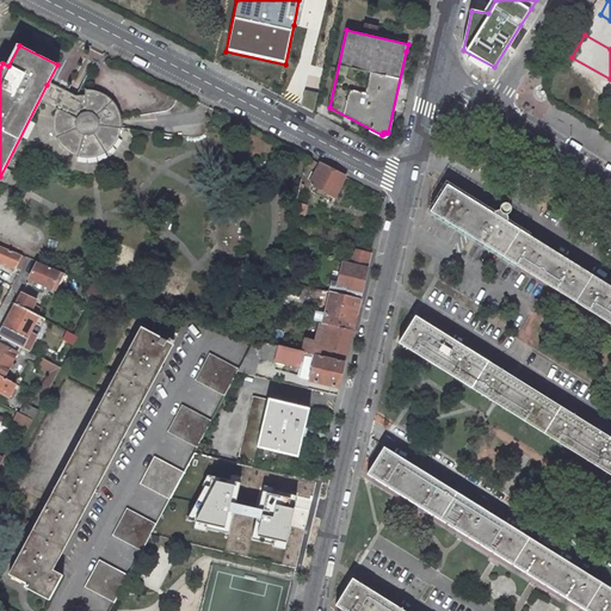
[(55,133),(57,141),(59,142),(63,147),(69,153),(79,156),(92,156),(98,155),(104,152),(109,148),(113,143),(117,134),(118,127),(118,123),(118,121),(115,109),(107,100),(102,97),(96,93),(85,92),(86,94),(76,96),(72,93),(66,90),(63,94),(57,91),(47,85),(41,99),(50,104),(59,109),(54,117),(54,124),(55,133)]
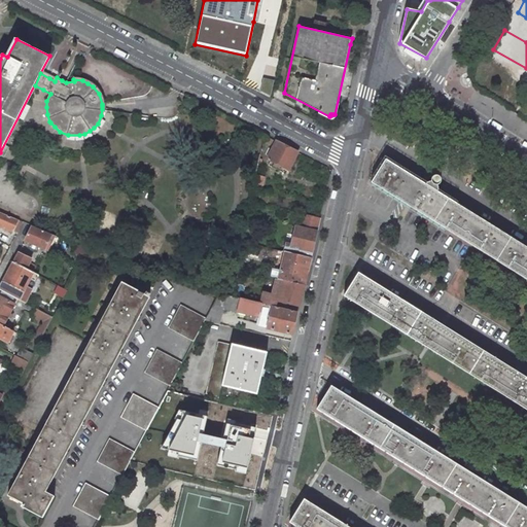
[(265,135),(262,143),(273,148),(268,159),(289,169),(297,151),(277,141),(265,135)]
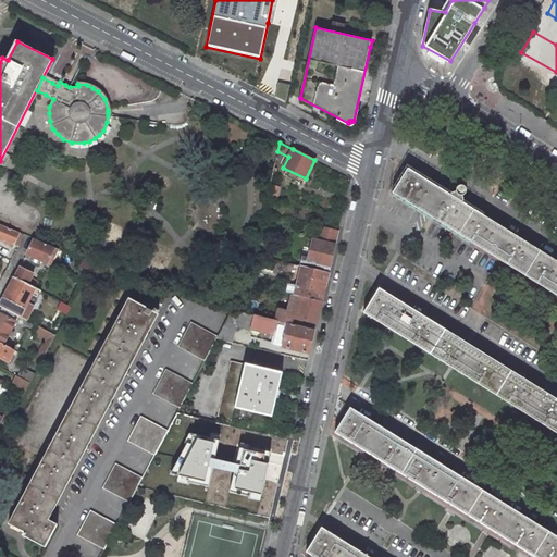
[(556,261),(542,251),(514,234),(481,213),(462,202),(462,201),(460,198),(462,198),(463,196),(465,194),(466,193),(466,192),(465,190),(463,189),(462,188),(460,187),(458,187),(453,188),(444,190),(416,173),(408,168),(393,193),(556,294),(556,261)]
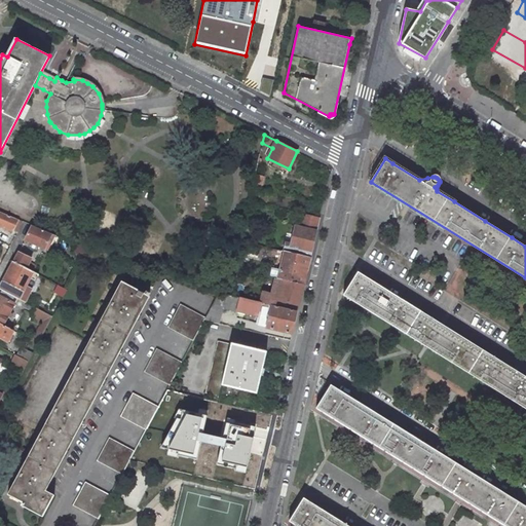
[(256,174),(253,187),(261,189),(264,176),(256,174)]
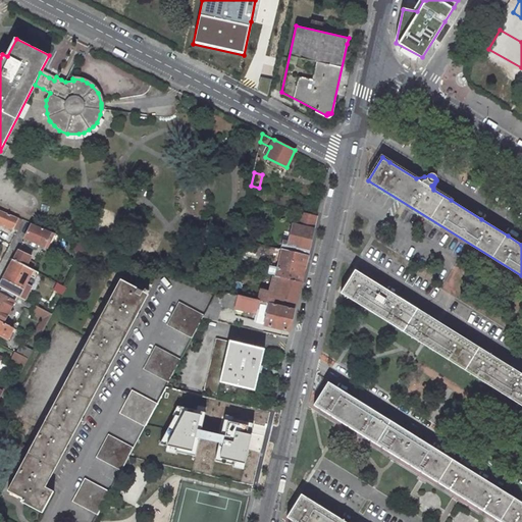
[(0,210),(0,223),(12,228),(18,218),(0,210)]
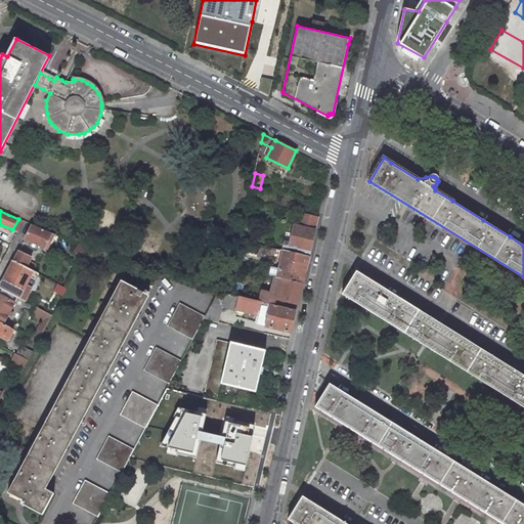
[(303,212),(299,226),(314,230),(318,216),(303,212)]
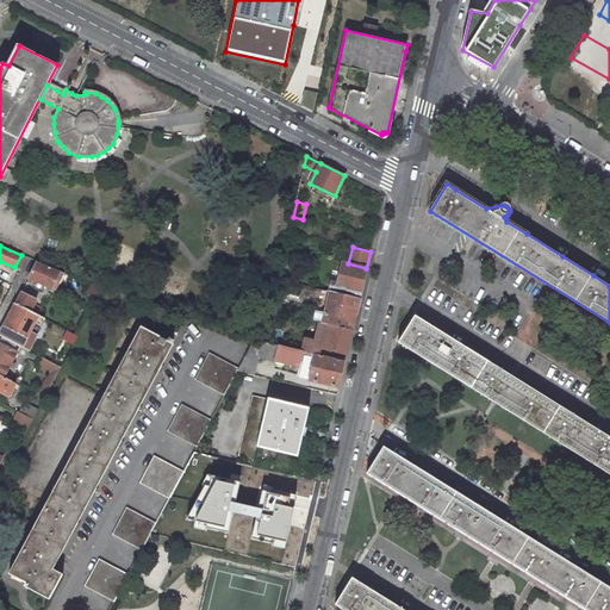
[(22,255),(14,267),(20,271),(27,257),(22,255)]
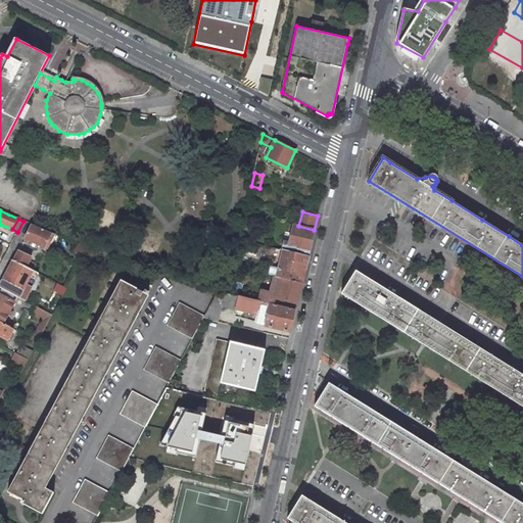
[(33,225),(25,239),(33,242),(31,245),(35,247),(37,243),(47,248),(54,234),(33,225)]
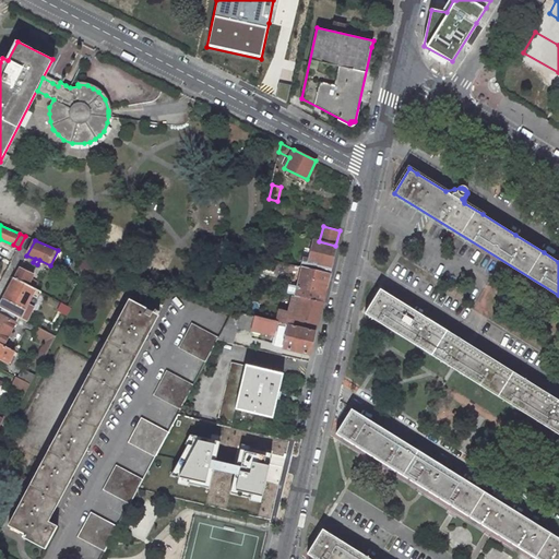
[(305,259),(302,266),(304,266),(330,273),(333,256),(335,246),(319,241),(314,240),(310,260),(305,259)]
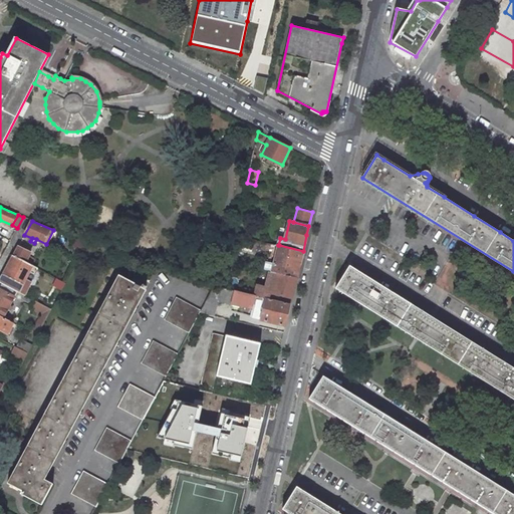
[(77,240),(72,246),(76,248),(73,254),(79,257),(86,243),(77,240)]
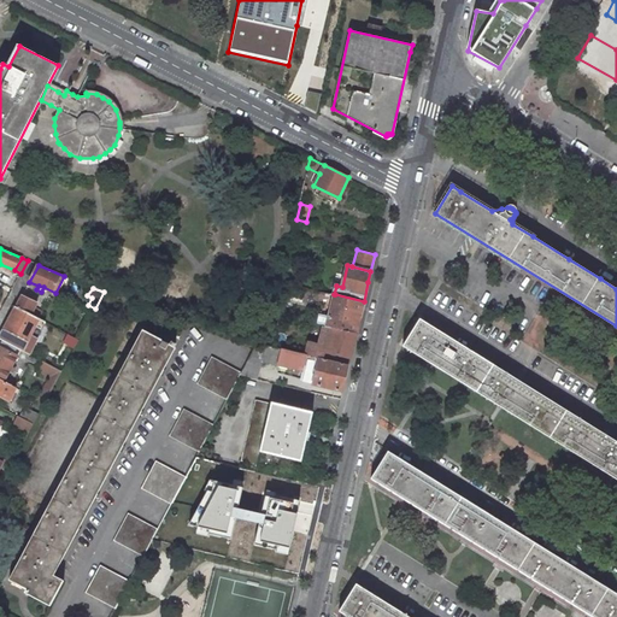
[(331,304),(325,325),(335,328),(356,333),(360,315),(364,301),(335,294),(334,294),(325,293),(323,303),(331,304)]
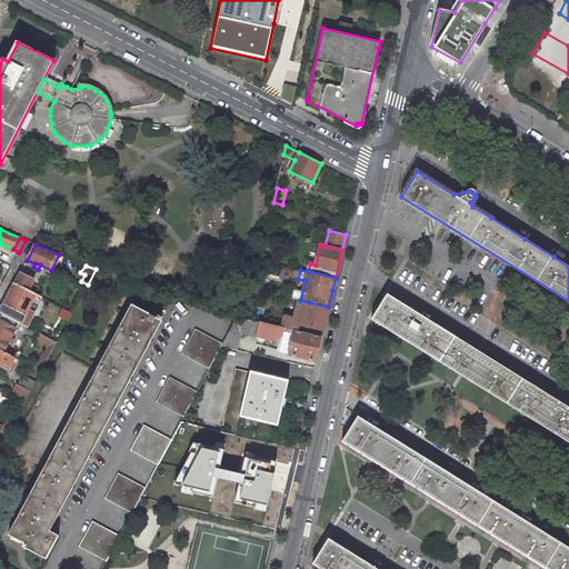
[(20,273),(15,283),(36,293),(39,287),(30,282),(32,279),(20,273)]
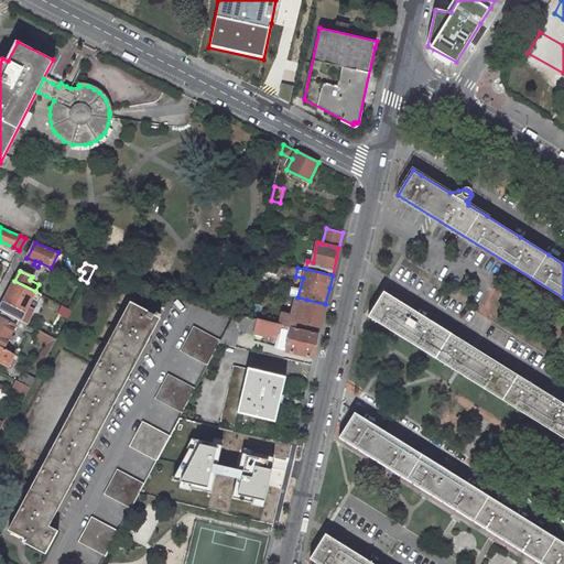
[(14,281),(0,307),(0,308),(19,320),(20,320),(35,291),(14,281)]
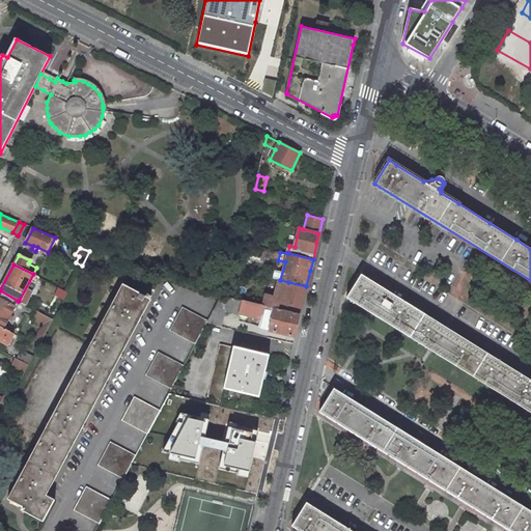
[(372,281),(361,274),(346,298),(429,350),(527,410),(530,413),(530,380),(516,371),(484,351),(456,334),(424,313),(401,299),(372,281)]
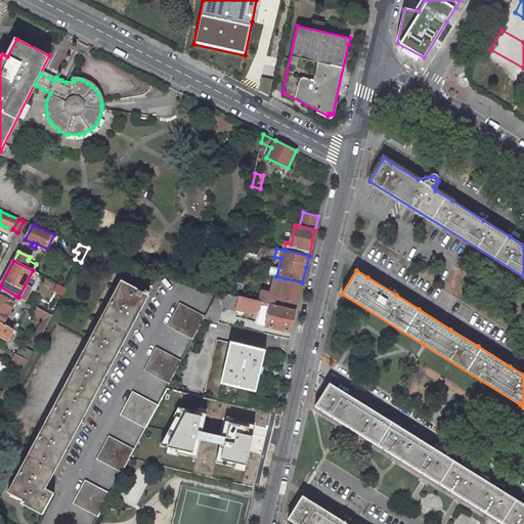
[(302,282),(285,278),(276,276),(275,276),(271,293),(263,291),(260,301),(271,303),(273,304),(275,297),(276,294),(280,295),(279,299),(298,303),(299,296),(302,282)]
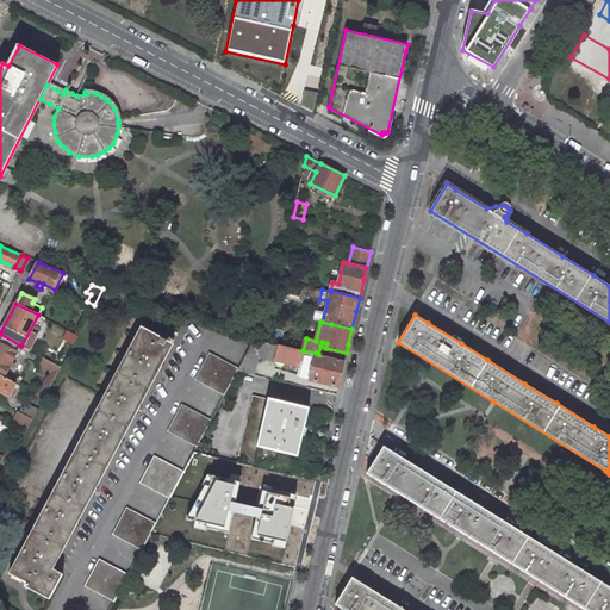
[(141,325),(8,573),(26,583),(25,586),(50,599),(63,574),(54,568),(75,528),(94,491),(114,454),(134,417),(162,366),(174,343),(173,342),(174,340),(169,337),(168,340),(141,325)]
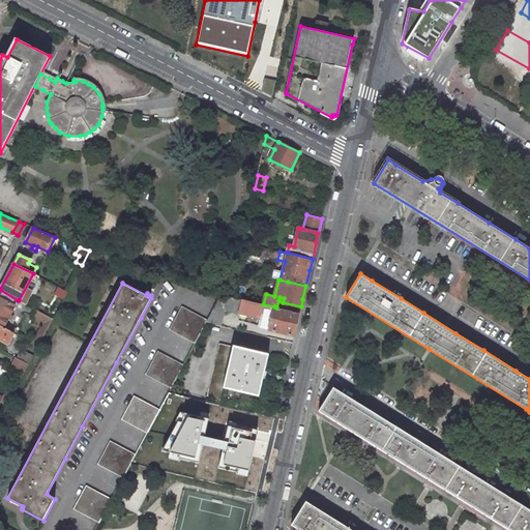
[(58,287),(53,296),(63,301),(68,292),(58,287)]
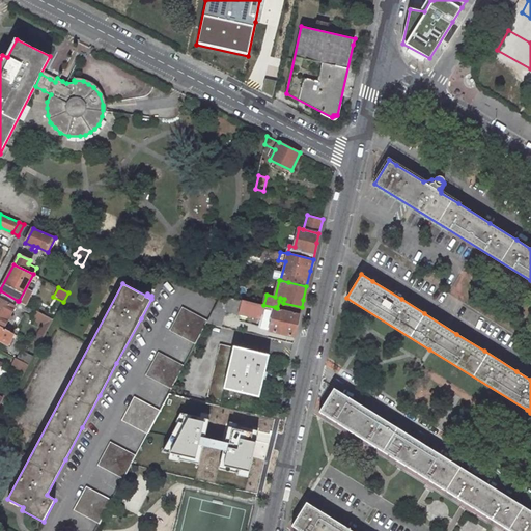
[(0,290),(0,327),(3,329),(8,319),(10,316),(18,301),(0,290)]
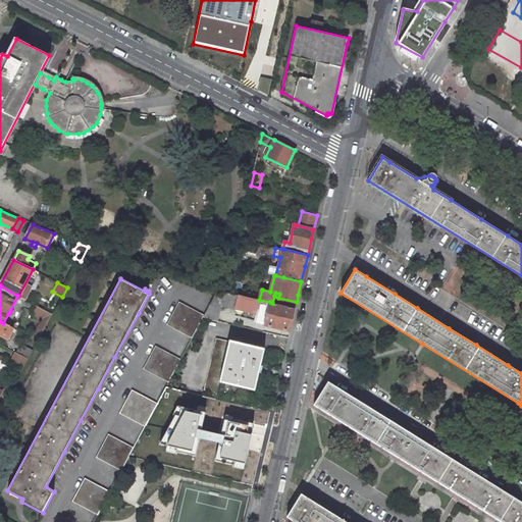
[(204,315),(203,316),(218,320),(221,307),(222,306),(257,314),(260,301),(226,293),(217,291),(204,315)]
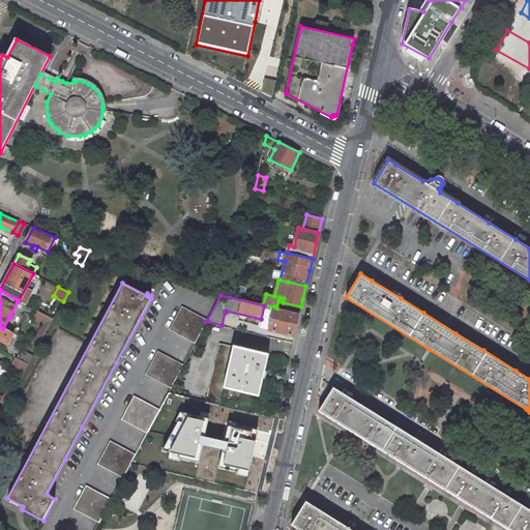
[(182,305),(170,329),(195,343),(206,321),(207,320),(182,305)]
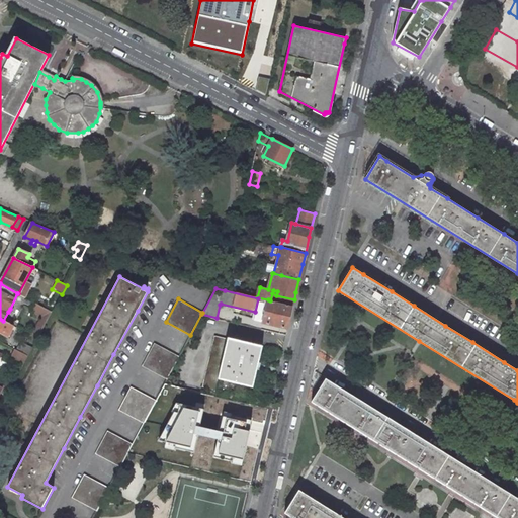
[(268,299),(262,323),(287,329),(290,317),(292,306),(270,300),(268,299)]
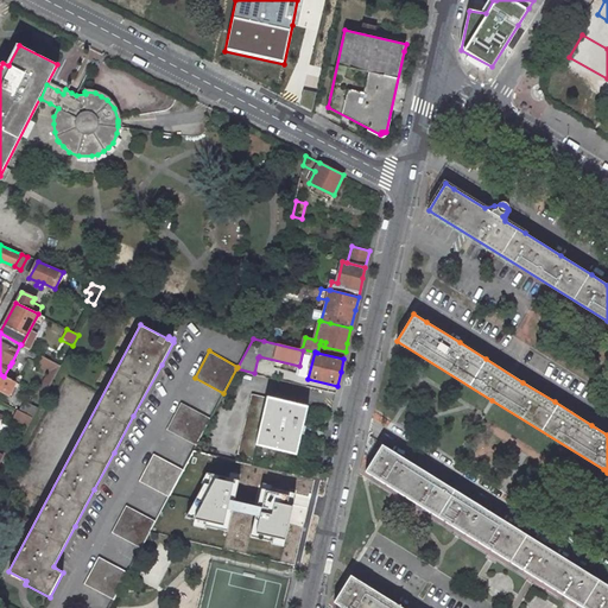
[(61,366),(44,356),(39,366),(50,371),(38,394),(44,397),(61,366)]
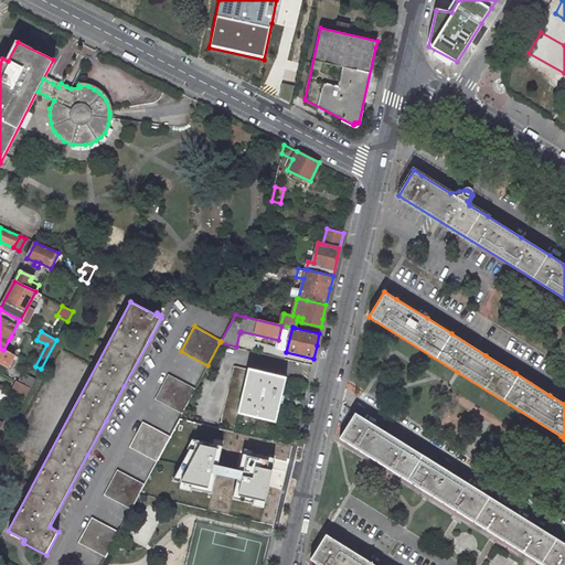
[(0,348),(0,360),(9,365),(14,355),(3,350),(0,348)]
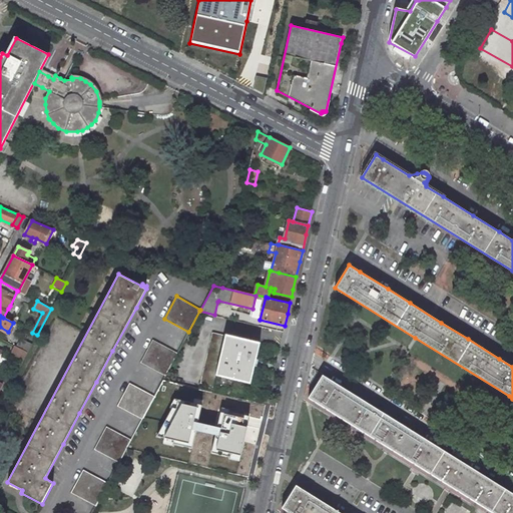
[(213,332),(201,383),(215,386),(217,376),(216,376),(225,335),(213,332)]
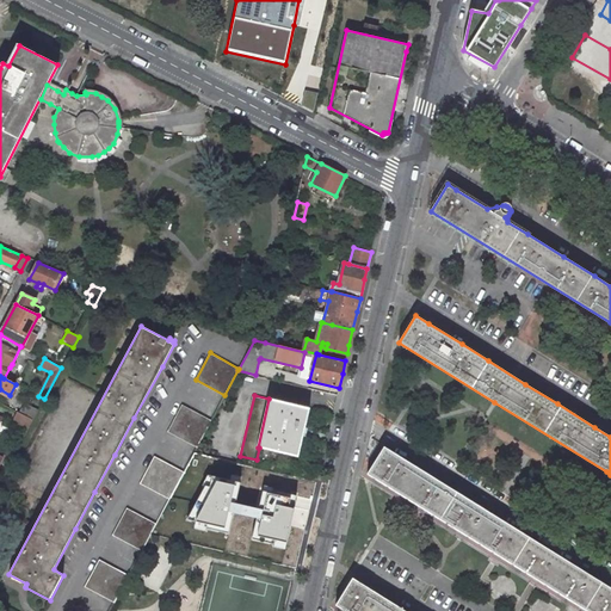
[(269,399),(258,448),(259,448),(298,457),(302,440),(309,409),(269,399)]
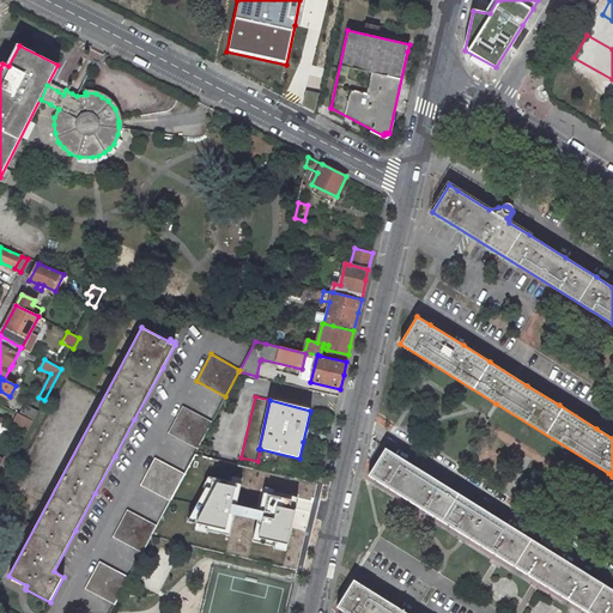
[(26,406),(22,416),(34,422),(38,411),(26,406)]
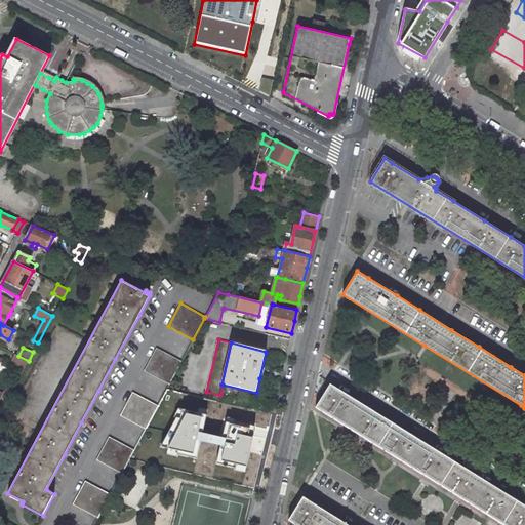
[(157,348),(144,371),(169,385),(182,361),(157,348)]
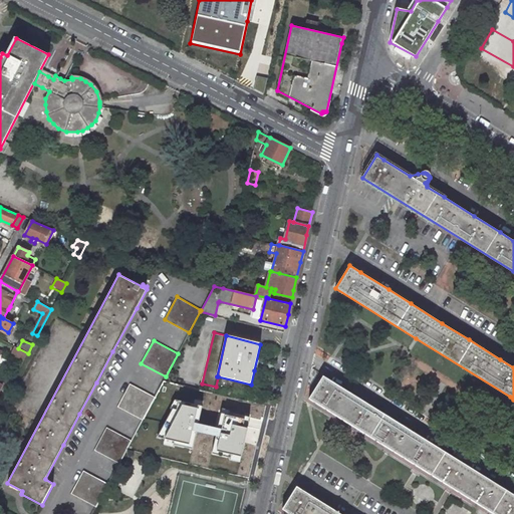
[(24,360),(28,353),(18,348),(15,346),(11,353),(24,360)]
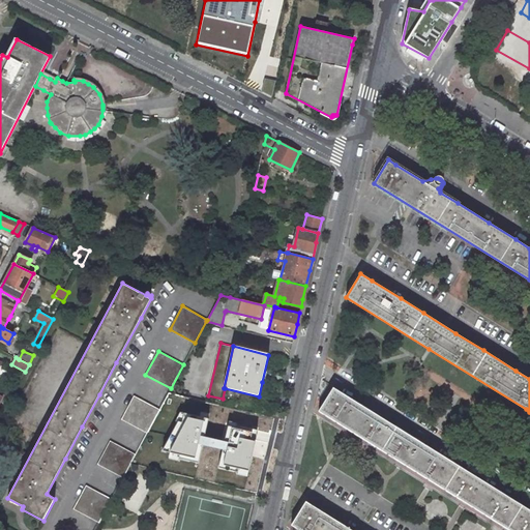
[(347,396),(333,387),(319,411),(509,529),(529,529),(529,510),(505,495),(473,475),(442,455),(411,436),(378,415),(347,396)]
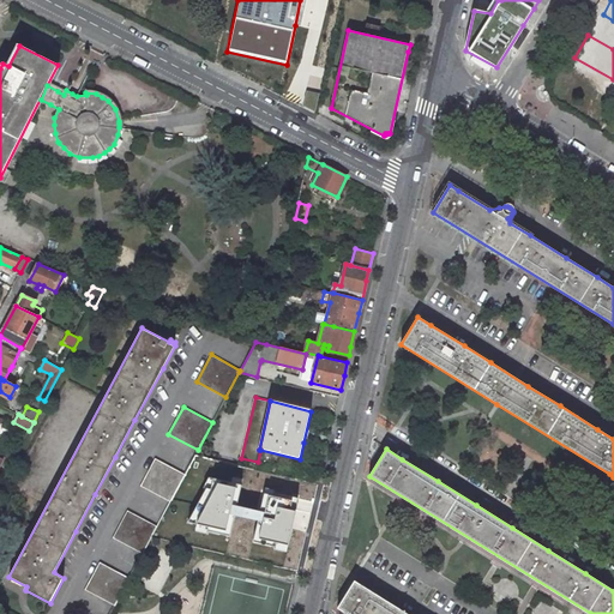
[(10,450),(5,458),(12,462),(17,453),(10,450)]
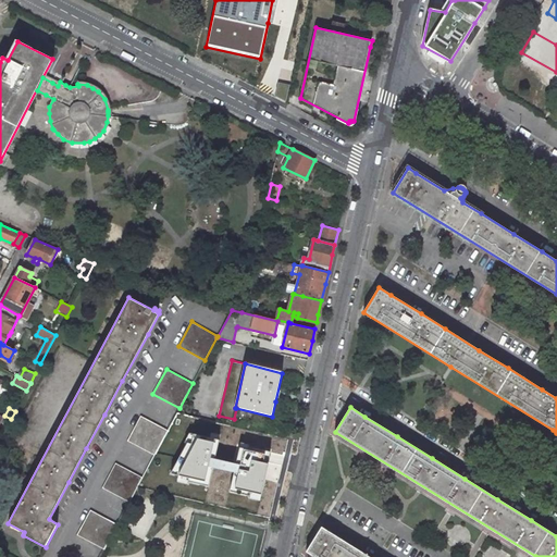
[(140,416),(127,441),(155,455),(157,449),(164,436),(168,430),(140,416)]
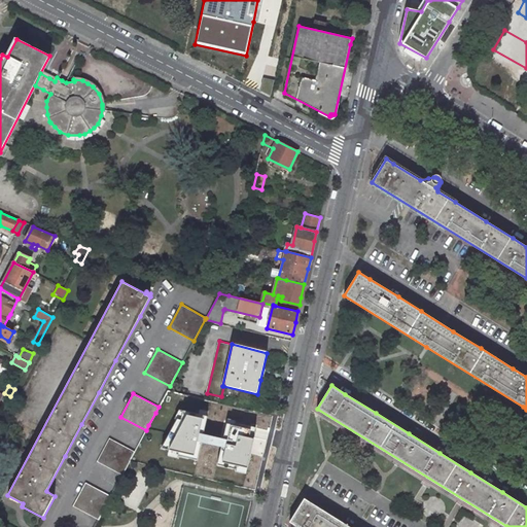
[(198,453),(204,414),(170,405),(152,442),(198,453)]
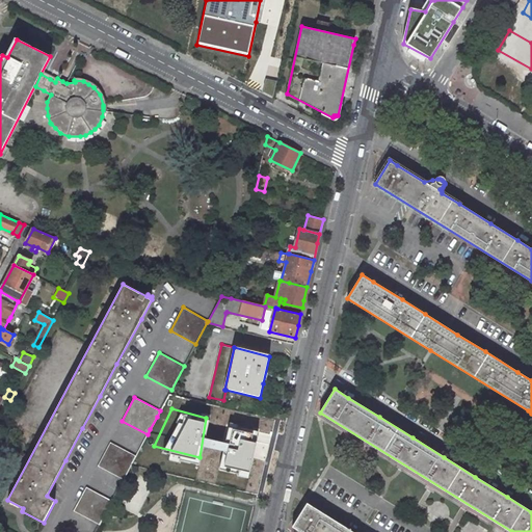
[(262,431),(220,422),(210,471),(251,480),(262,431)]
